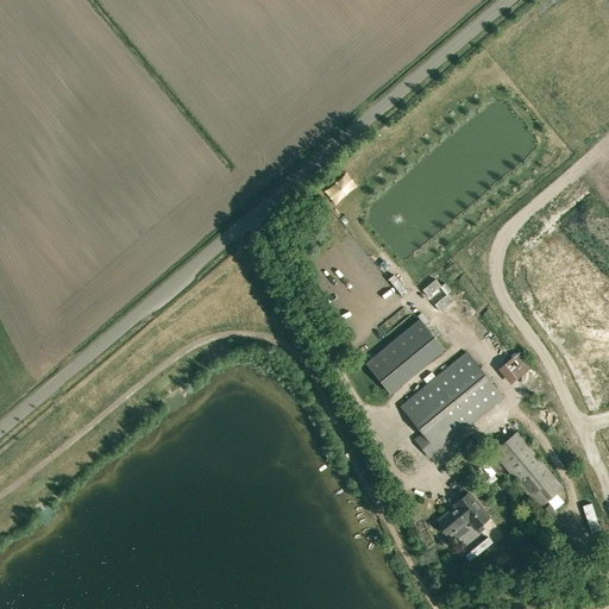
[(424,433),(415,439),(431,457),(503,397),(466,352),(401,406),(424,433)]
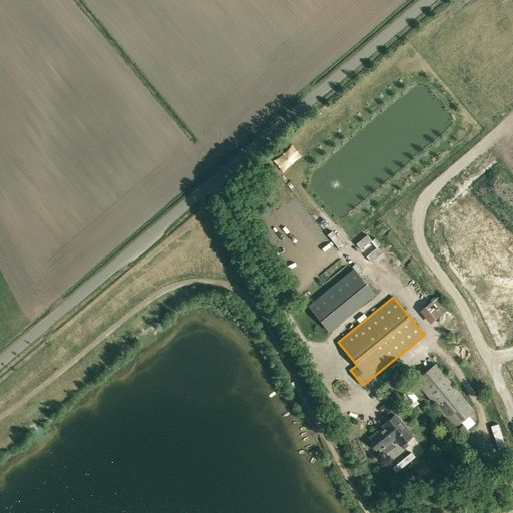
[(454,427),(474,410),(435,364),(415,381),(454,427)]
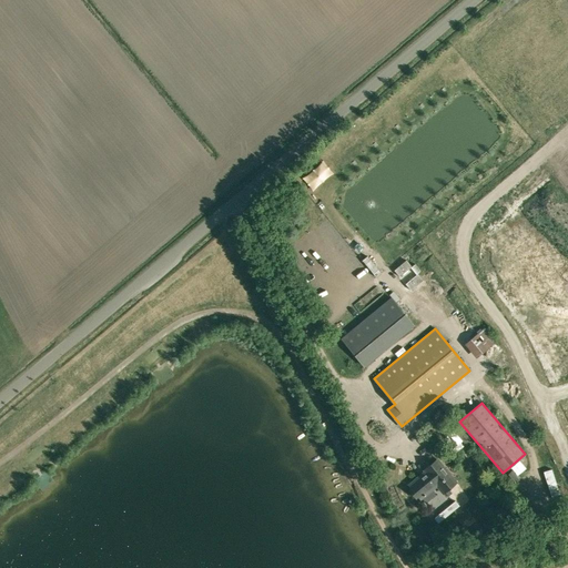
[(421,499),(437,486),(444,494),(456,483),(437,459),(424,470),(425,472),(409,485),(421,499)]
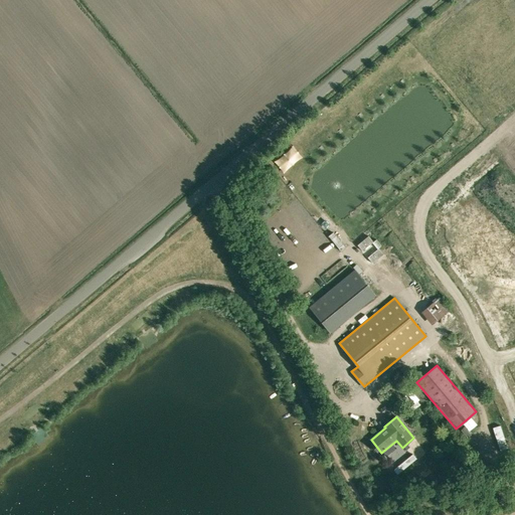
[(500,425),(493,428),(500,451),(507,449),(500,425)]
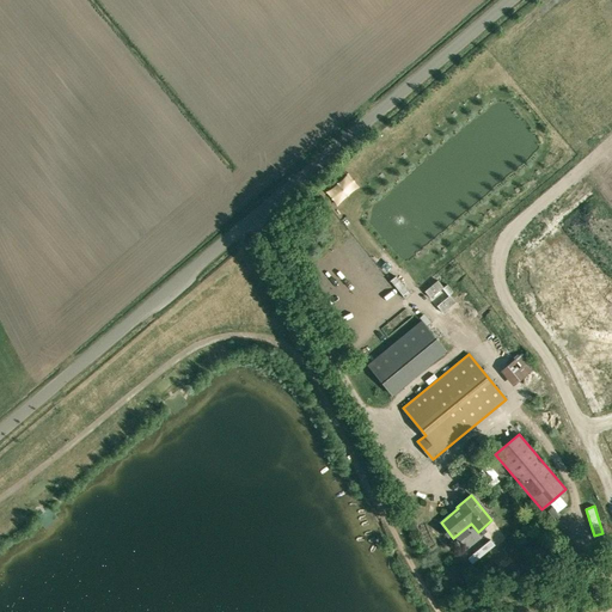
[(551,509),(540,518),(549,530),(561,520),(551,509)]
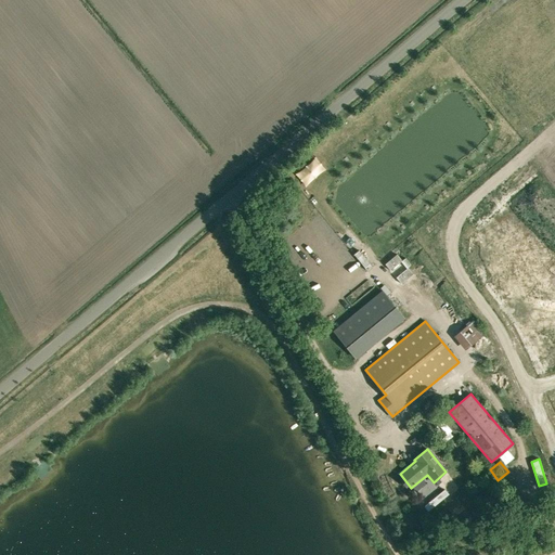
[(444,490),(424,506),(428,511),(444,498),(448,503),(452,500),(444,490)]
